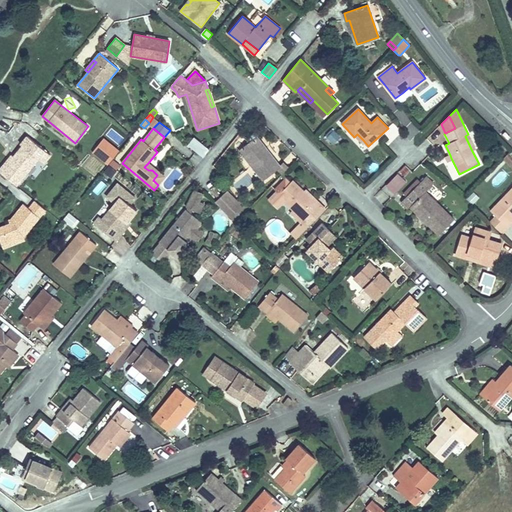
[(281,166),(271,154),(269,155),(267,153),(267,149),(257,136),(258,135),(258,134),(258,133),(258,132),(257,132),(256,131),(255,131),(254,132),(253,132),(253,133),(251,135),(247,139),(247,144),(239,150),(263,181),(277,169),(281,167),(281,166)]
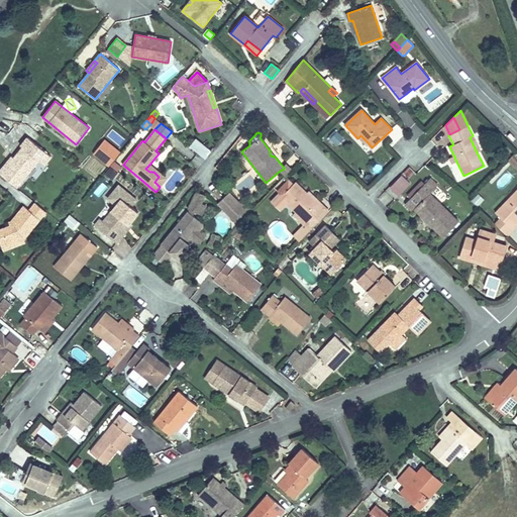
[(335,143),(341,137),(336,132),(330,138),(335,143)]
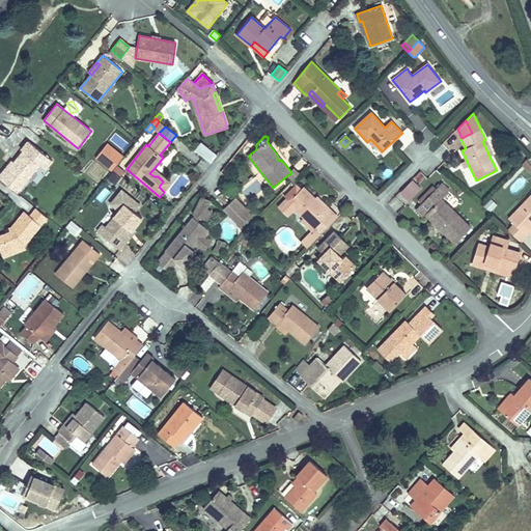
[(494,155),(485,139),(482,141),(490,157),(494,155)]
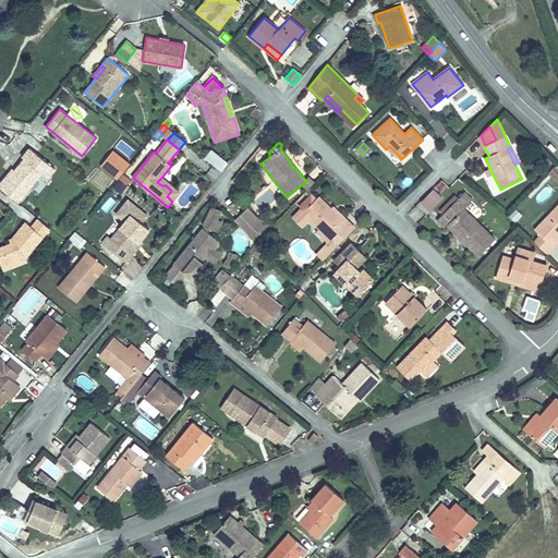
[(221,170),(229,160),(211,147),(204,156),(221,170)]
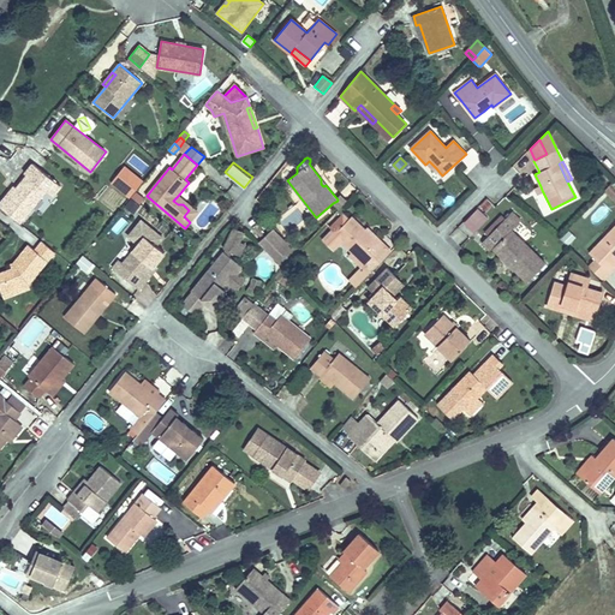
[(0,207),(19,224),(46,191),(52,196),(60,185),(34,163),(25,174),(28,175),(17,189),(18,190),(16,193),(12,190),(0,203),(0,207)]
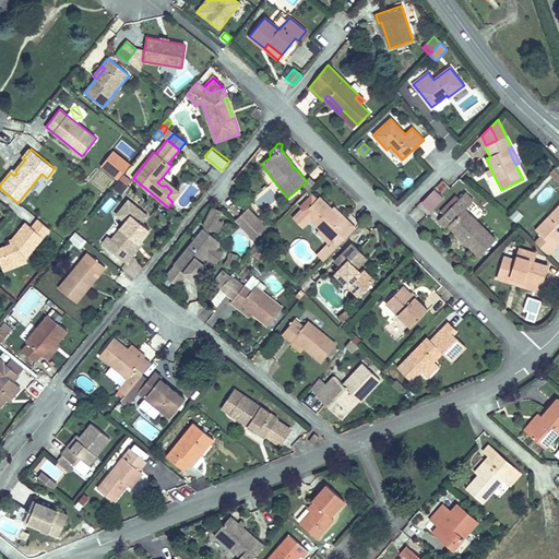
[(117,180),(131,163),(113,149),(99,166),(117,180)]
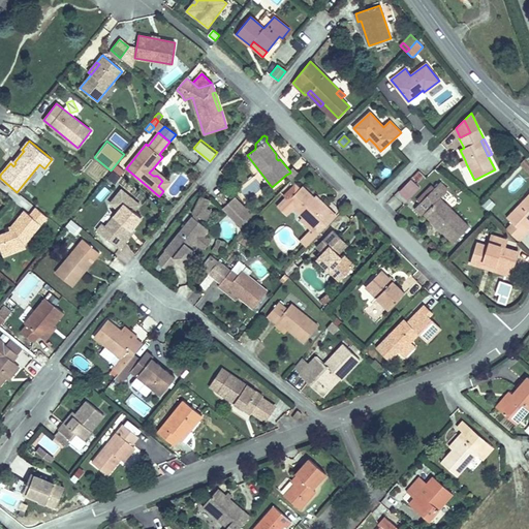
[(528,170),(528,161),(525,158),(520,163),(528,172),(528,170)]
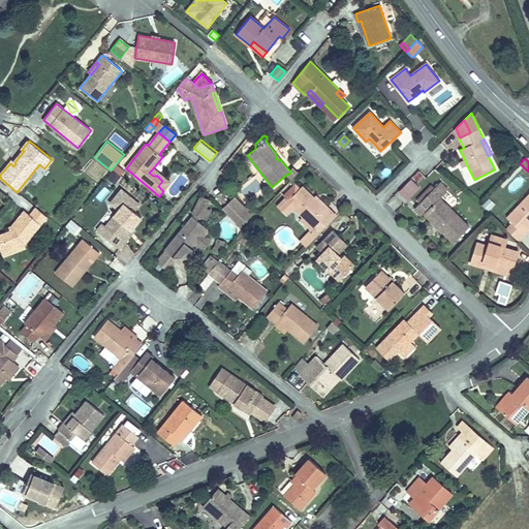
[(163,191),(169,183),(153,168),(149,173),(153,176),(157,176),(162,181),(158,186),(163,191)]
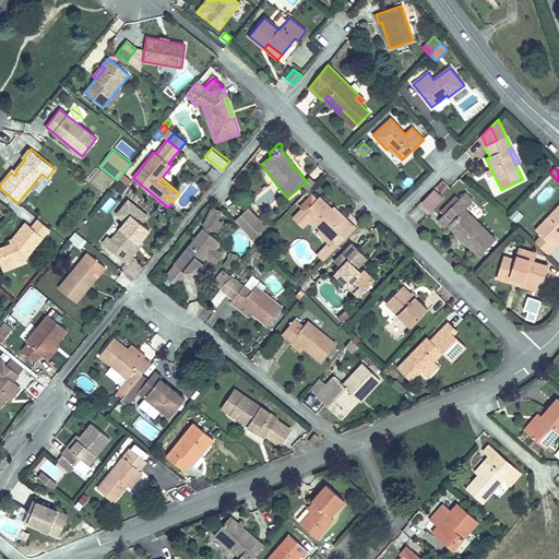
[(309,190),(316,183),(309,178),(307,181),(307,182),(302,185),(309,190)]
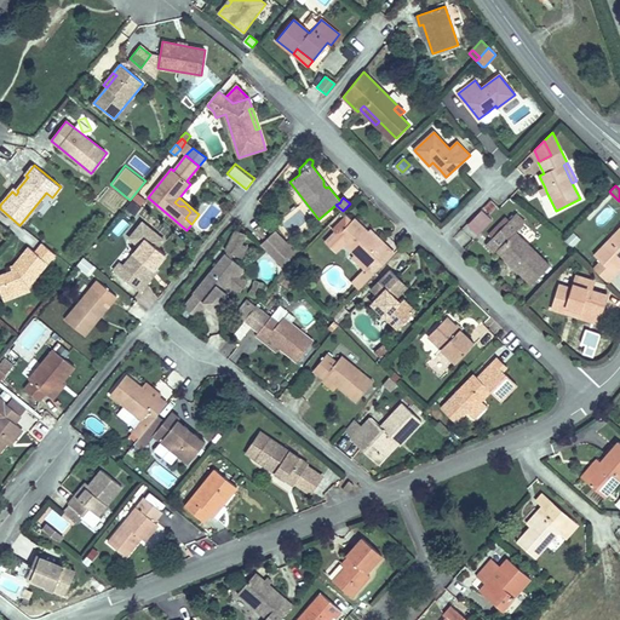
[(141,207),(132,201),(127,208),(136,214),(141,207)]
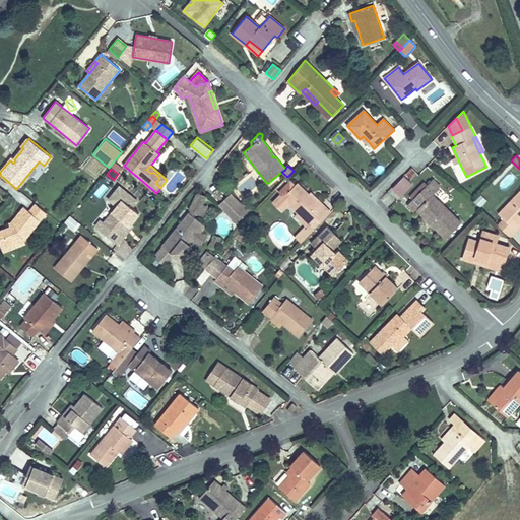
[(401,199),(413,186),(403,177),(391,190),(401,199)]
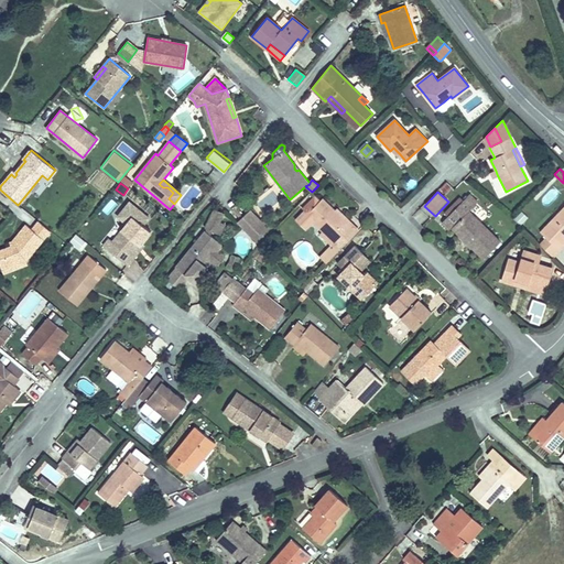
[(323,198),(313,208),(307,213),(305,210),(295,220),(305,229),(313,221),(323,231),(334,242),(331,246),(338,252),(351,238),(345,231),(344,234),(339,229),(346,221),(335,210),(323,198)]
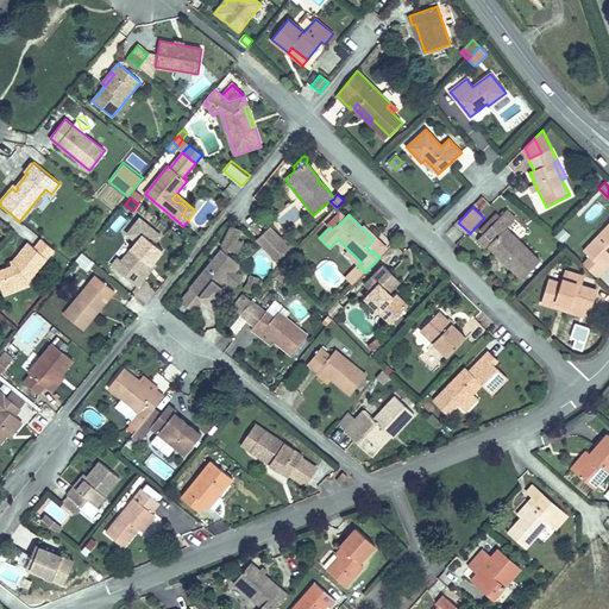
[(485,232),(501,217),(498,214),(482,231),(484,233),(485,232)]
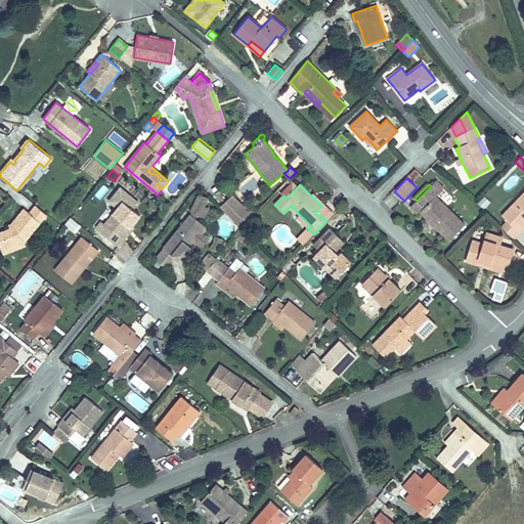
[(465,224),(436,195),(438,193),(431,186),(418,200),(417,201),(416,202),(423,209),(420,211),(433,224),(434,223),(437,225),(435,227),(449,241),(465,224)]
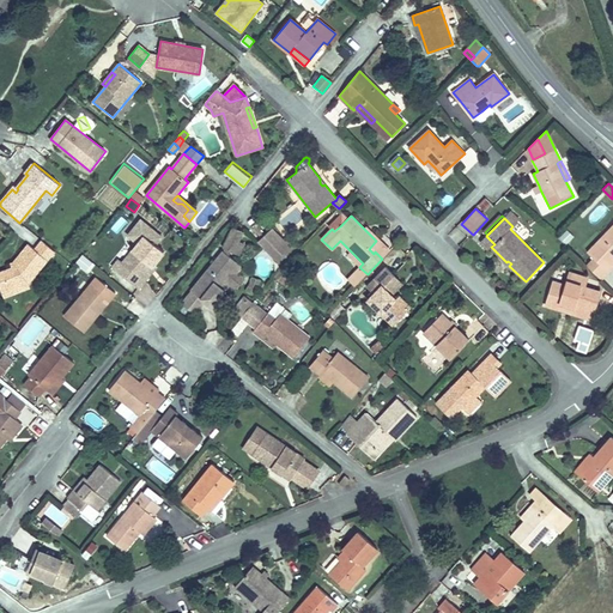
[(612,262),(612,225),(587,253),(594,259),(587,266),(601,280),(612,267),(612,262)]
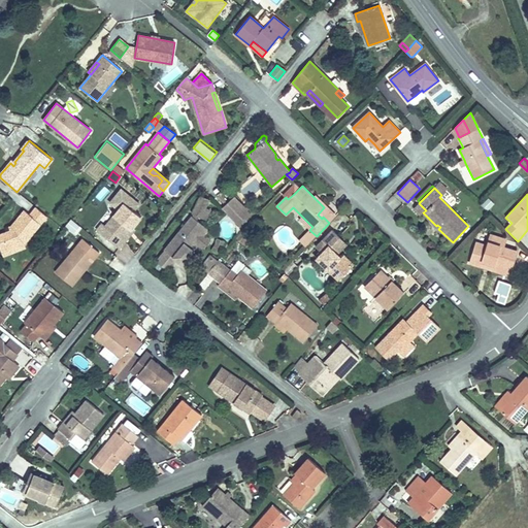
[(201,217),(209,200),(201,196),(193,213),(201,217)]
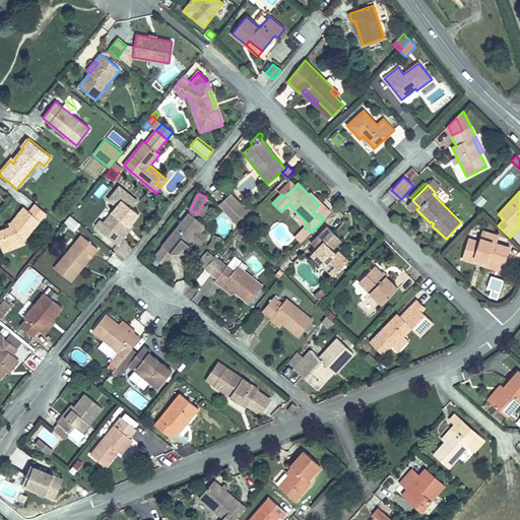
[(331,212),(311,193),(309,194),(319,204),(313,211),(317,215),(318,213),(324,219),(331,212)]
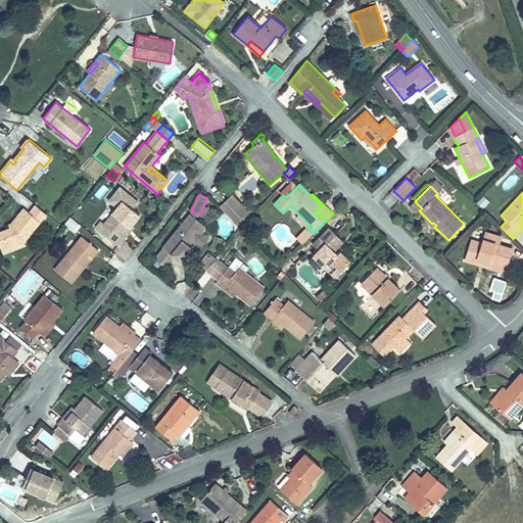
[(242,206),(231,195),(229,197),(240,208),(242,206)]
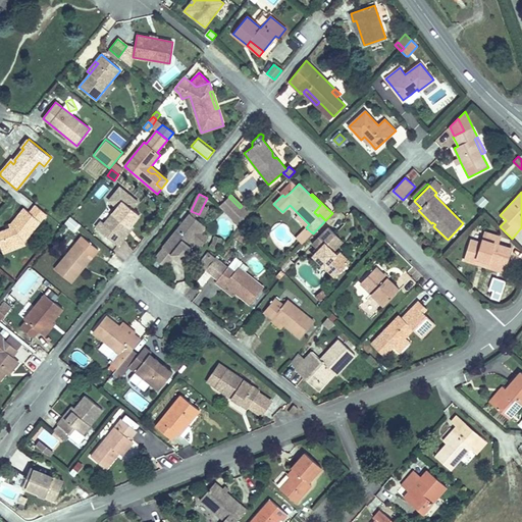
[(240,227),(255,212),(254,212),(246,203),(242,206),(240,208),(228,197),(219,205),(240,227)]
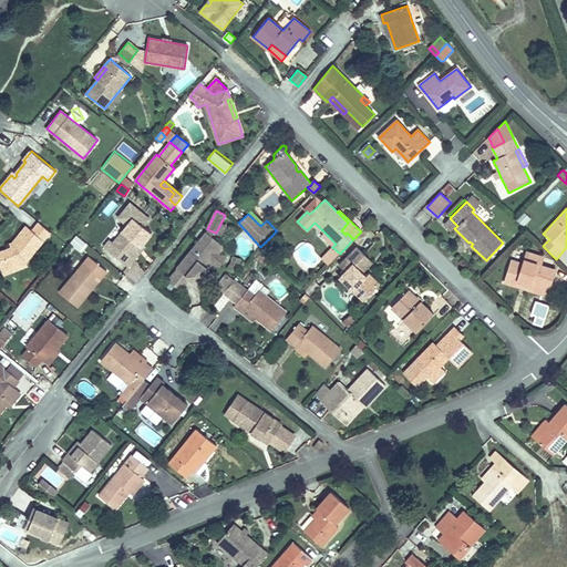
[(132,257),(142,245),(152,233),(133,218),(113,243),(120,249),(114,256),(129,267),(134,259),(132,257)]
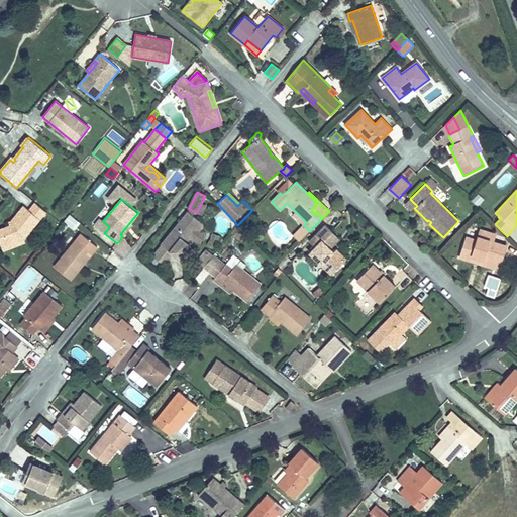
[(23,239),(45,212),(35,203),(29,210),(24,206),(12,220),(15,222),(13,224),(11,226),(1,229),(7,245),(23,239)]
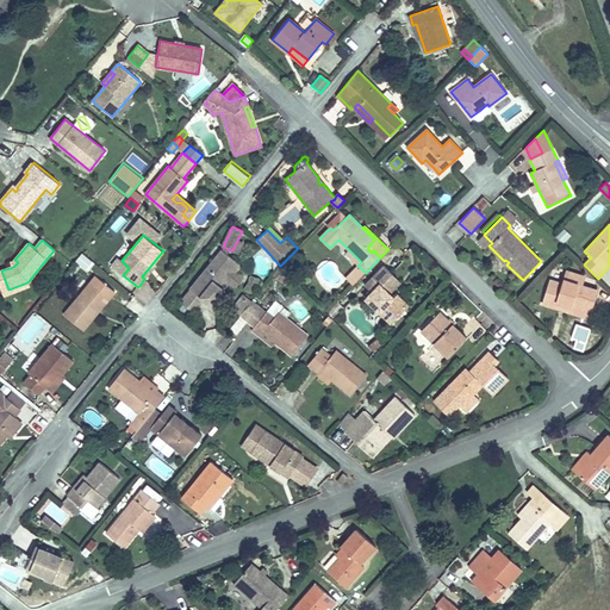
[(235,288),(243,278),(237,273),(241,268),(240,265),(222,249),(191,290),(181,303),(194,312),(204,300),(211,305),(224,290),(222,288),(223,287),(226,286),(229,284),(235,288)]
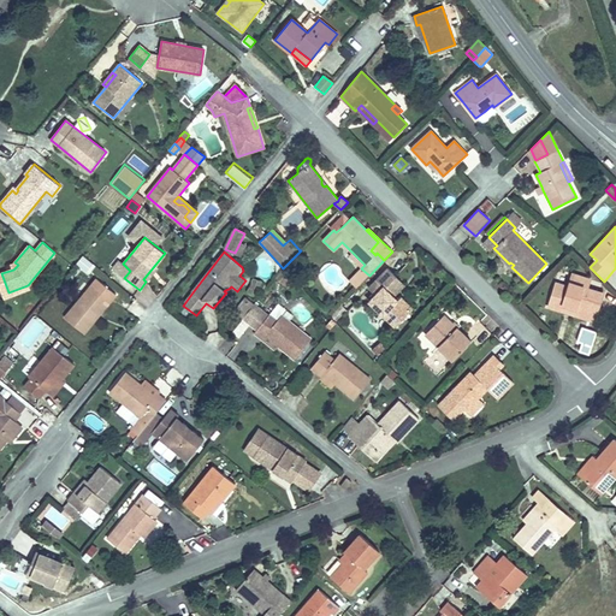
[(365,265),(353,253),(349,256),(361,268),(365,265)]
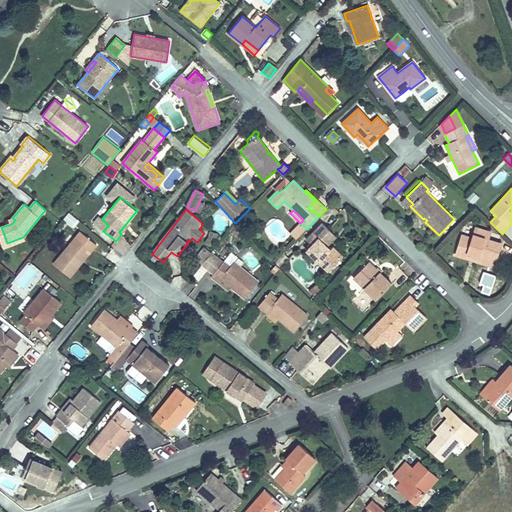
[(69,211),(63,218),(72,225),(78,218),(69,211)]
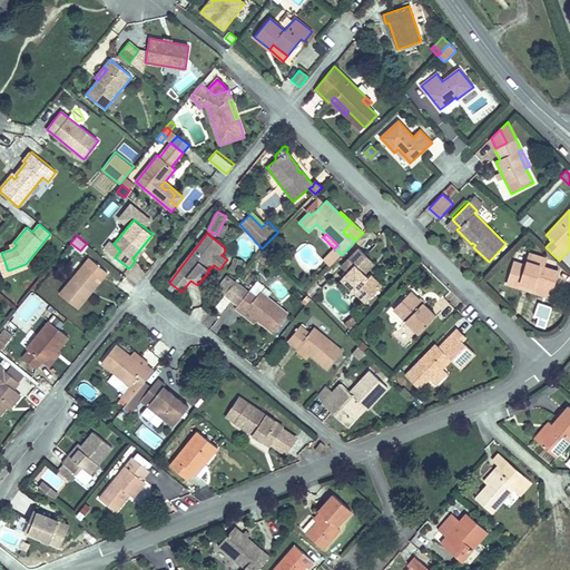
[(135,261),(145,248),(143,246),(133,258),(135,261)]
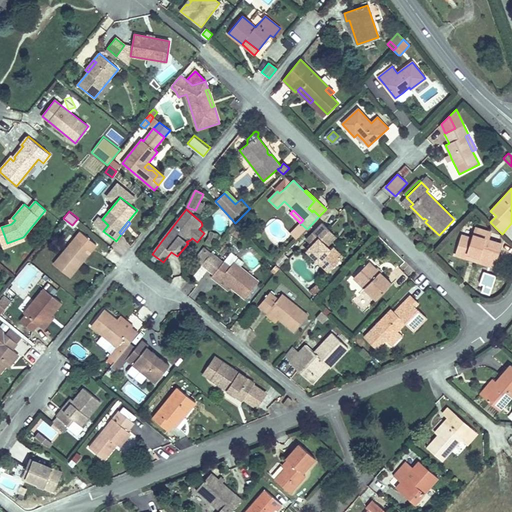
[(300,236),(307,229),(300,223),(294,230),(300,236)]
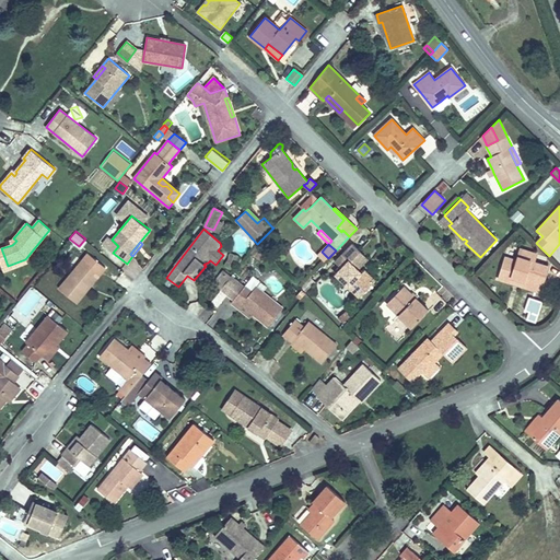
[(361,272),(358,269),(368,258),(352,244),(335,261),(341,268),(336,273),(359,296),(372,283),(361,272)]
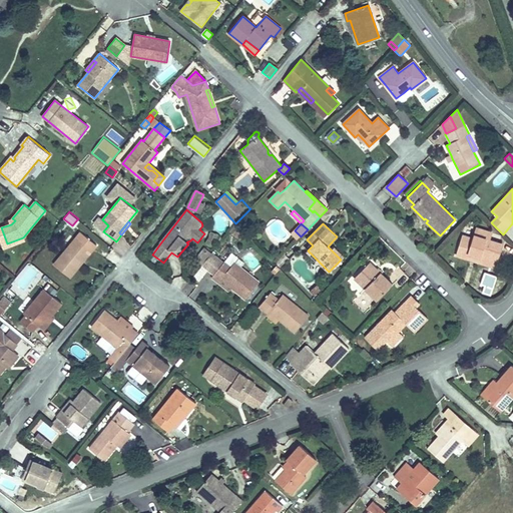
[(235,236),(241,229),(234,224),(229,231),(235,236)]
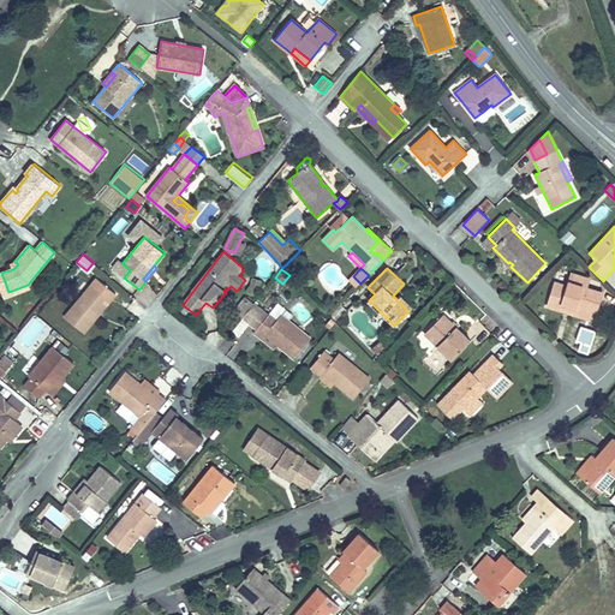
[(9,292),(1,273),(0,273),(0,288),(4,298),(30,288),(28,285),(9,292)]
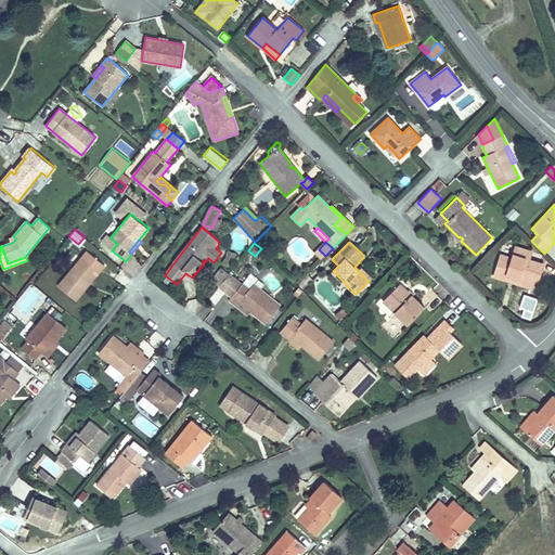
[(534,289),(543,265),(529,259),(531,252),(516,247),(513,259),(501,255),(494,276),(506,280),(508,274),(518,279),(517,283),(534,289)]
